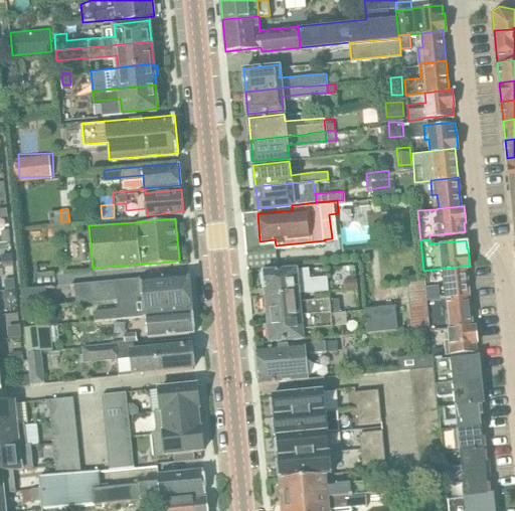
[(11,252),(1,253),(2,264),(12,263),(11,252)]
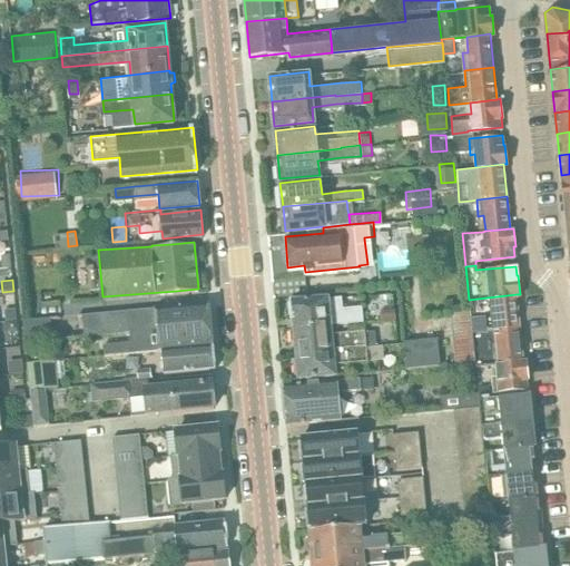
[(330,322),(330,323),(363,320),(362,305),(342,306),(341,294),(291,299),(292,302),(288,302),(290,314),(293,314),(294,325),(330,322)]
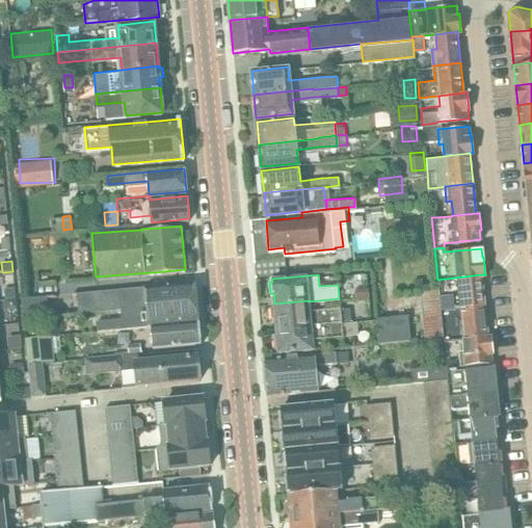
[(457,308),(485,304),(482,274),(454,278),(456,300),(457,308)]
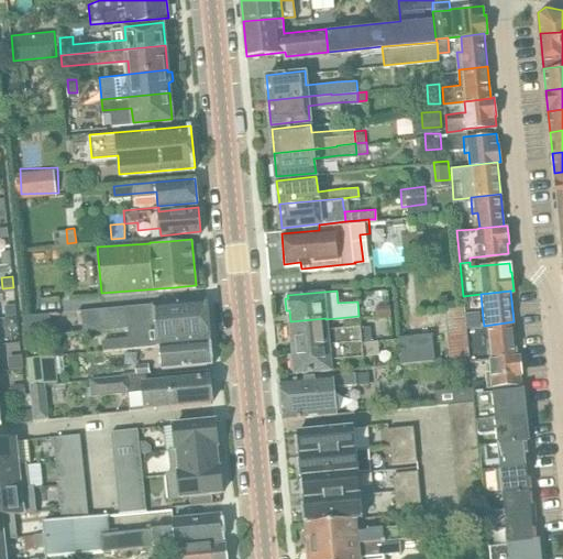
[(77,308),(77,313),(69,314),(72,329),(107,326),(121,325),(129,325),(208,317),(206,297),(154,303),(77,308)]
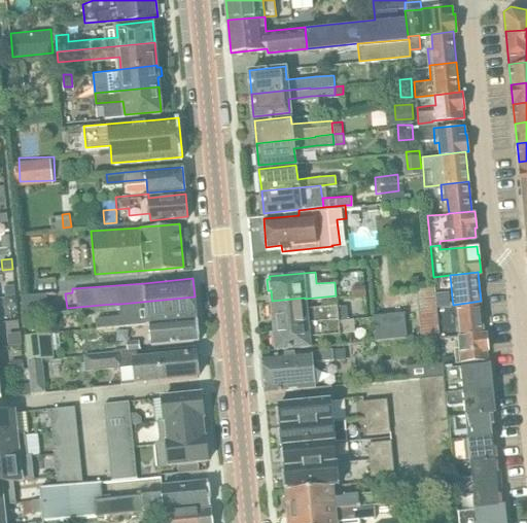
[(434,280),(416,282),(421,335),(435,334),(440,333),(437,306),(434,280)]
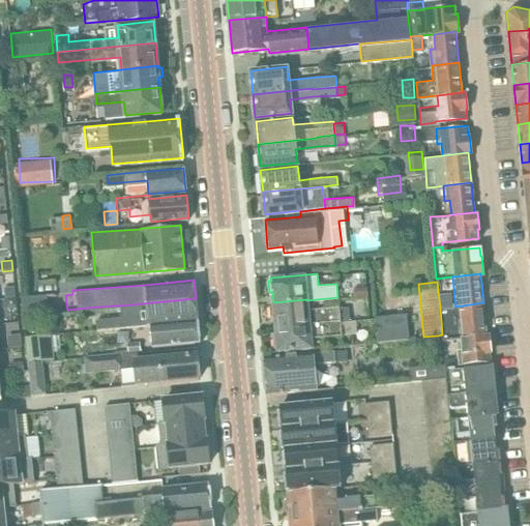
[(366,284),(355,285),(355,294),(367,293),(366,284)]
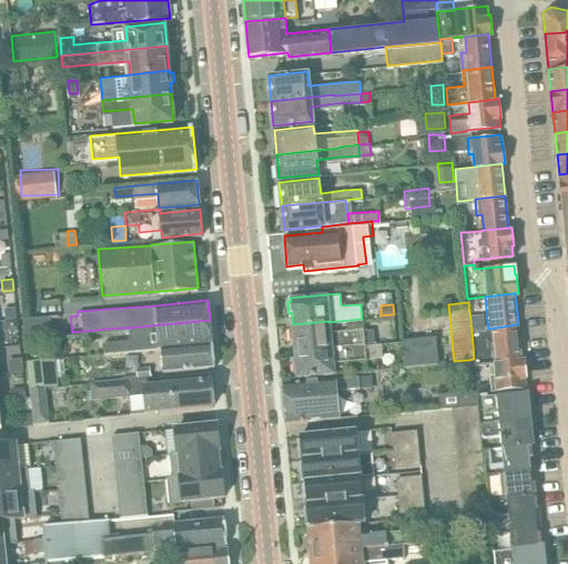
[(16,305),(6,306),(7,316),(17,315),(16,305)]
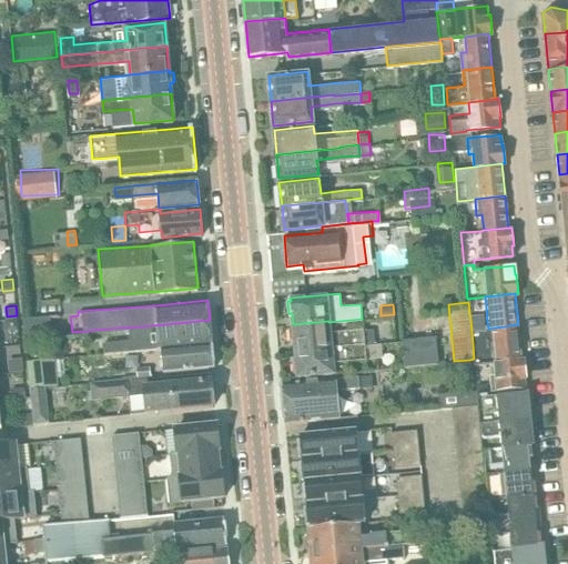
[(38,335),(53,334),(51,314),(23,316),(24,338),(38,335)]
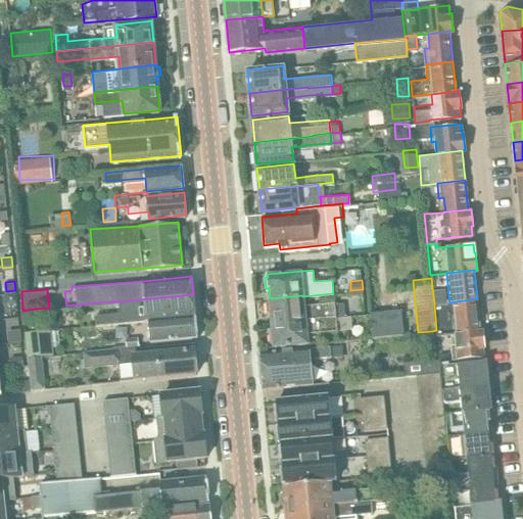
[(6,291),(5,291),(5,297),(10,301),(16,300),(15,290),(6,291)]
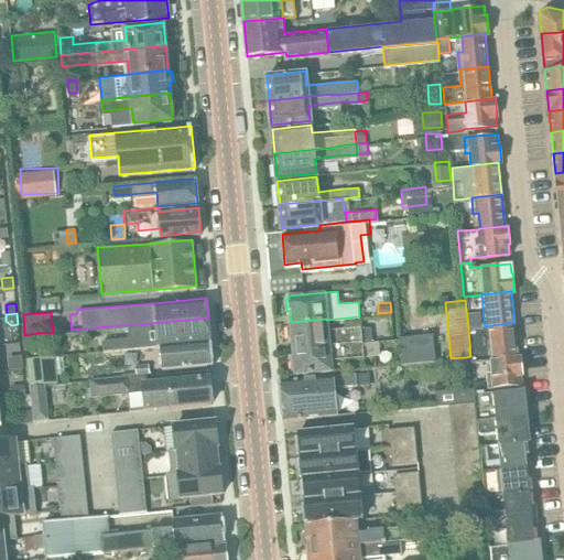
[(133,330),(134,334),(104,337),(105,348),(161,343),(210,338),(208,318),(129,325),(129,330),(133,330)]
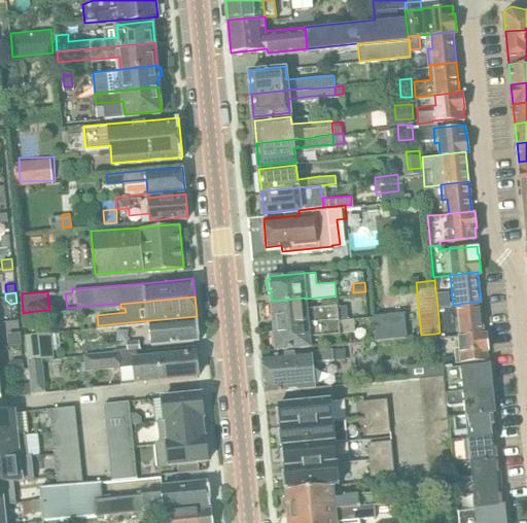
[(339,318),(348,317),(347,304),(306,308),(305,299),(305,298),(272,301),(272,303),(269,303),(270,314),(273,314),(274,324),(339,318)]
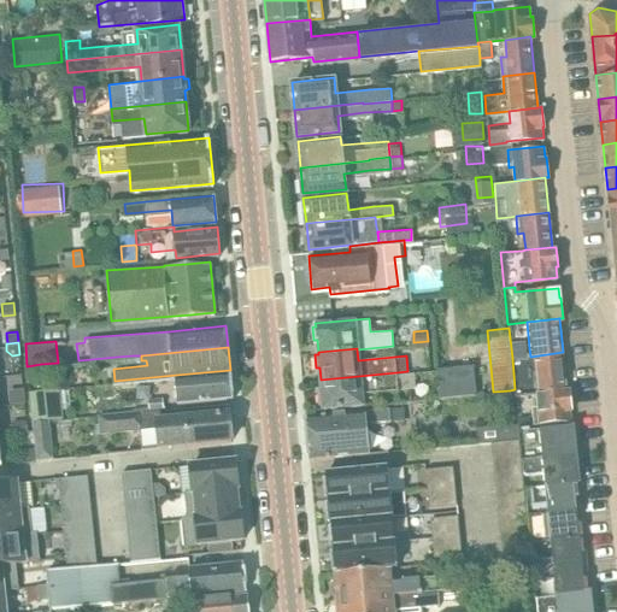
[(530,357),(532,375),(515,377),(517,393),(536,390),(565,388),(563,352),(530,357)]
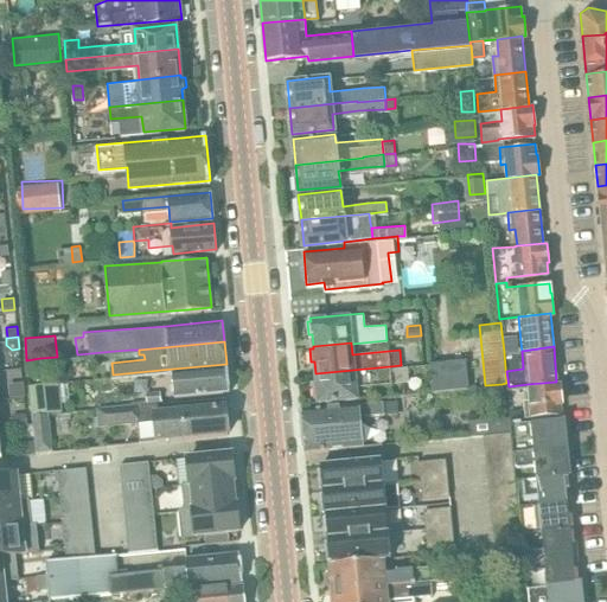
[(42,370),(40,358),(26,360),(27,371),(42,370)]
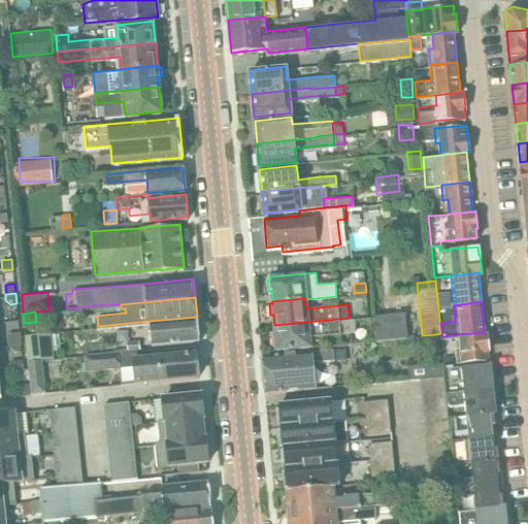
[(404,313),(373,316),(376,339),(407,336),(404,313)]
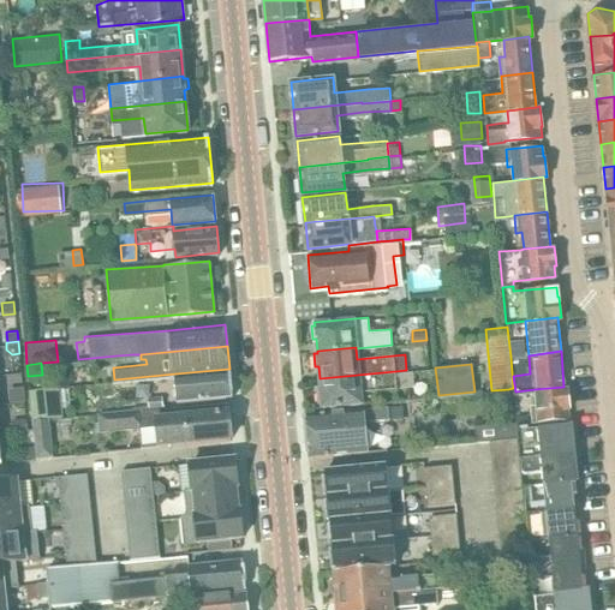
[(232,395),(230,369),(175,374),(178,400),(232,395)]
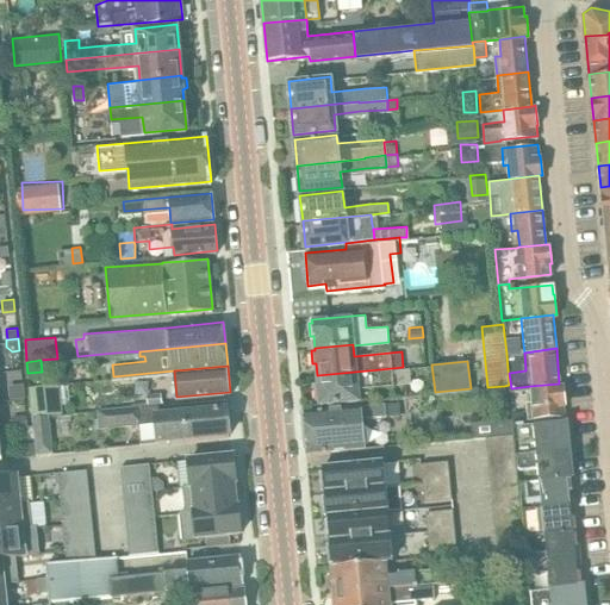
[(392,368),(393,384),(410,382),(409,367),(403,367),(392,368)]
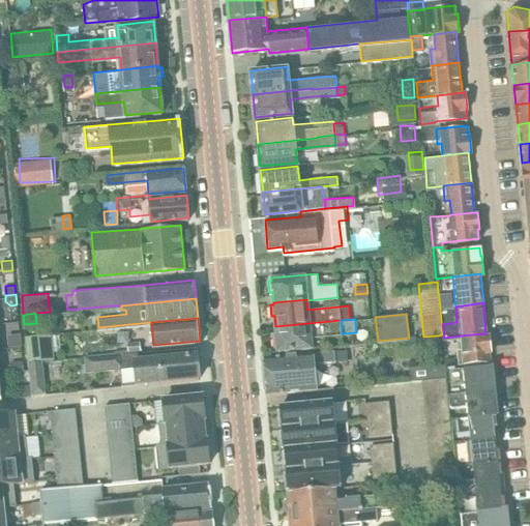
[(341,320),(275,326),(276,337),(273,337),(274,348),(277,347),(277,350),(312,347),(312,338),(342,334),(342,333),(341,320)]
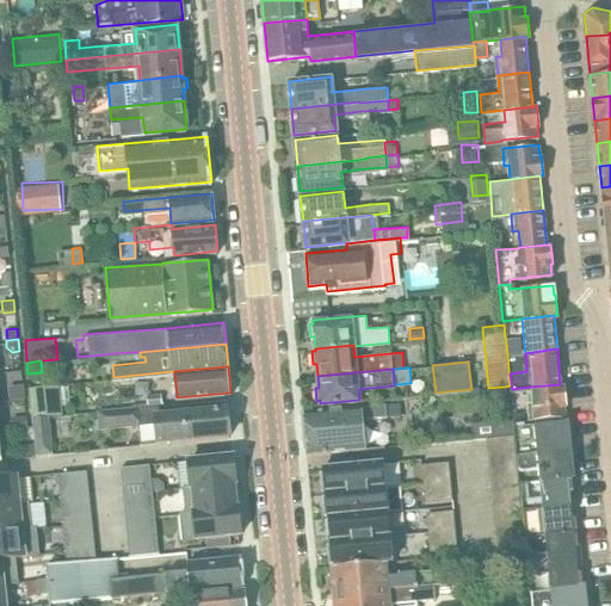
[(22,383),(8,384),(10,397),(23,396),(22,383)]
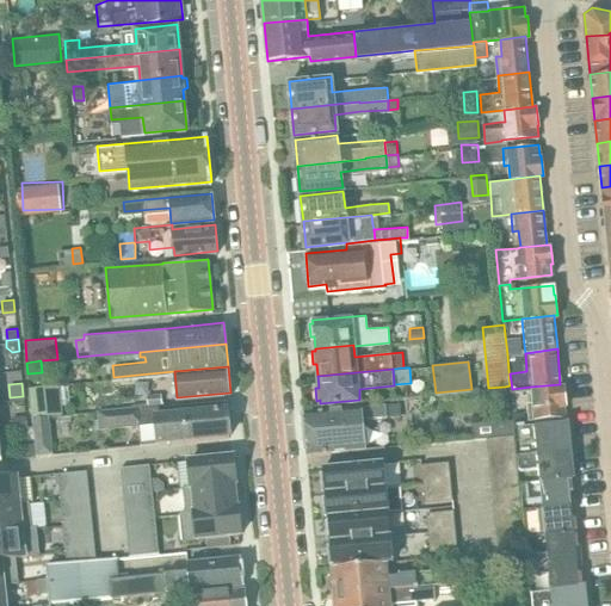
[(60,384),(62,404),(71,403),(68,383),(60,384)]
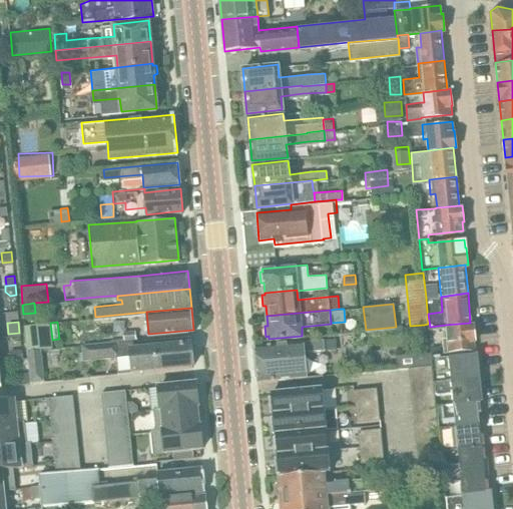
[(27,348),(52,346),(50,323),(25,326),(27,348)]
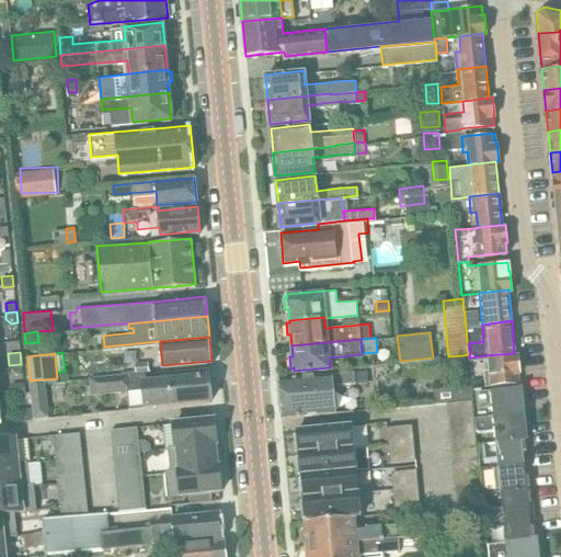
[(518,353),(514,353),(488,355),(489,368),(483,368),(485,385),(519,381),(518,372),(519,371),(518,353)]
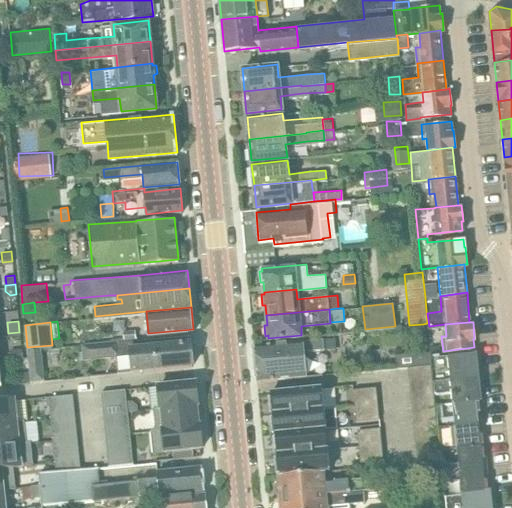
[(134,328),(122,330),(123,338),(135,336),(134,328)]
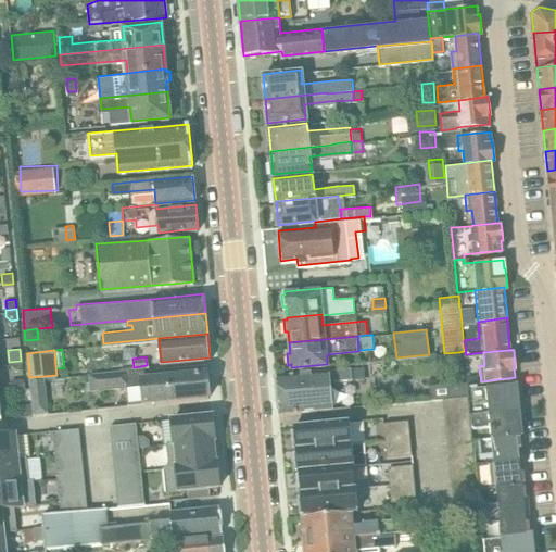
[(363,365),(350,366),(352,378),(364,377),(363,365)]
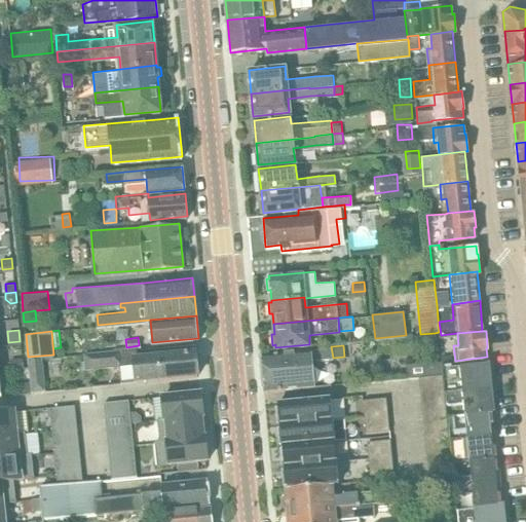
[(119,366),(120,381),(136,380),(197,374),(195,350),(175,352),(143,356),(142,346),(122,348),(124,365),(119,366)]
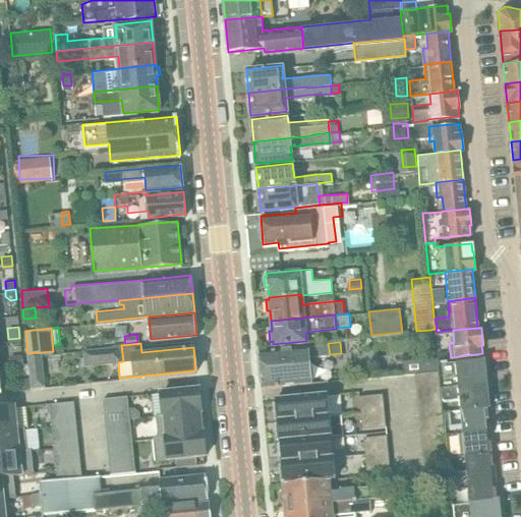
[(257,350),(261,386),(311,382),(311,378),(315,377),(315,372),(297,375),(295,357),(320,355),(319,344),(257,350)]
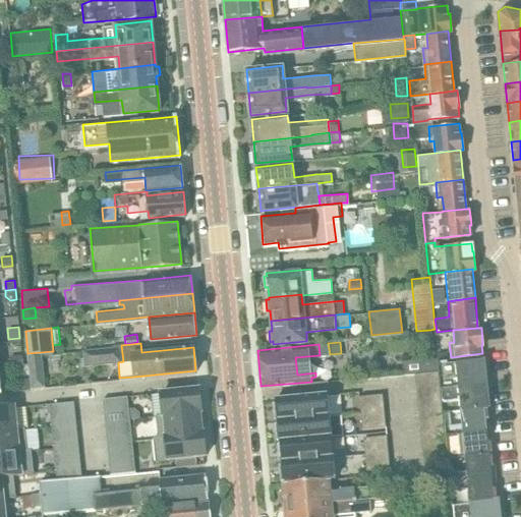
[(123,361),(121,345),(84,349),(85,365),(118,362),(123,361)]
